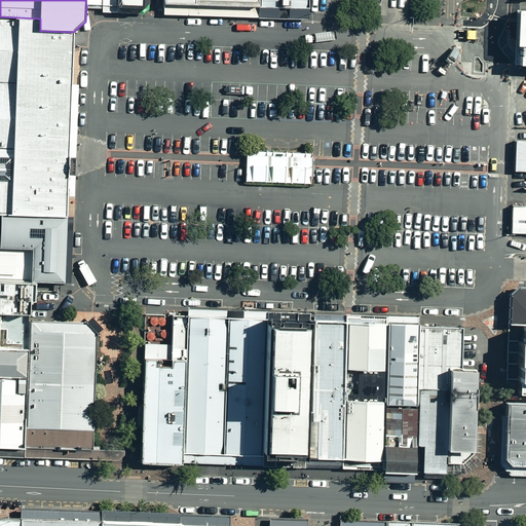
[(119,0),(85,0),(86,7),(119,8),(119,0)]
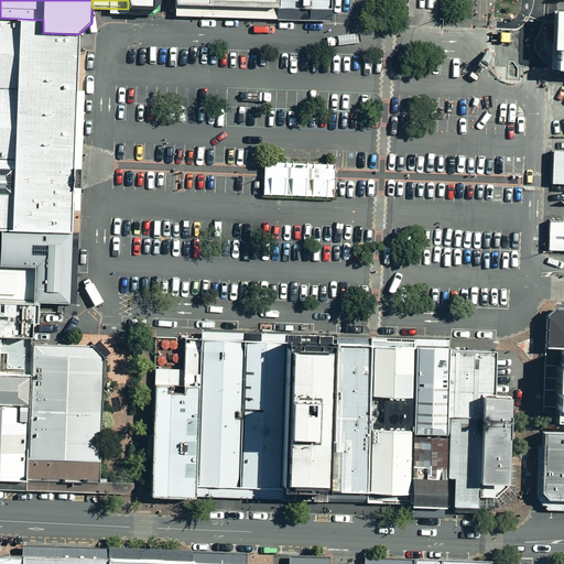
[(128,0),(128,9),(154,10),(154,3),(154,0),(128,0)]
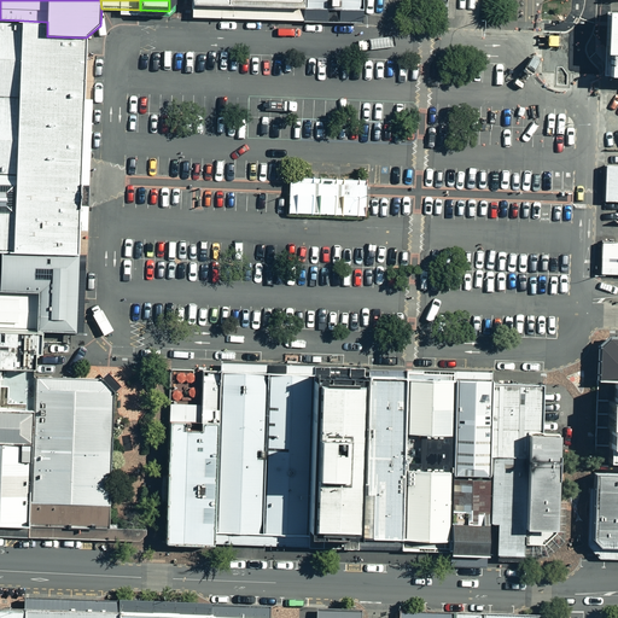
[(360,0),(360,12),(303,10),(302,22),(363,23),(363,0),(360,0)]
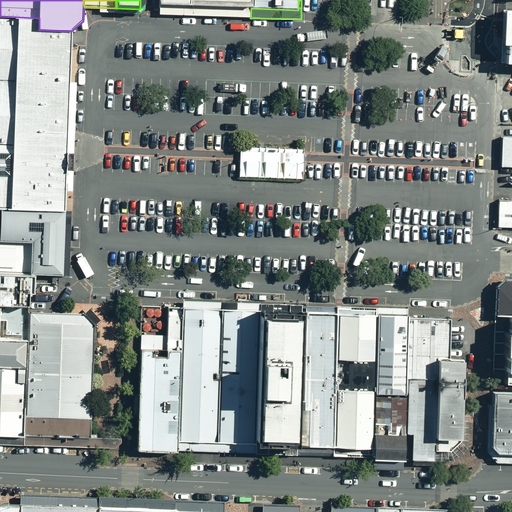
[(251,0),(251,8),(298,10),(298,0),(251,0)]
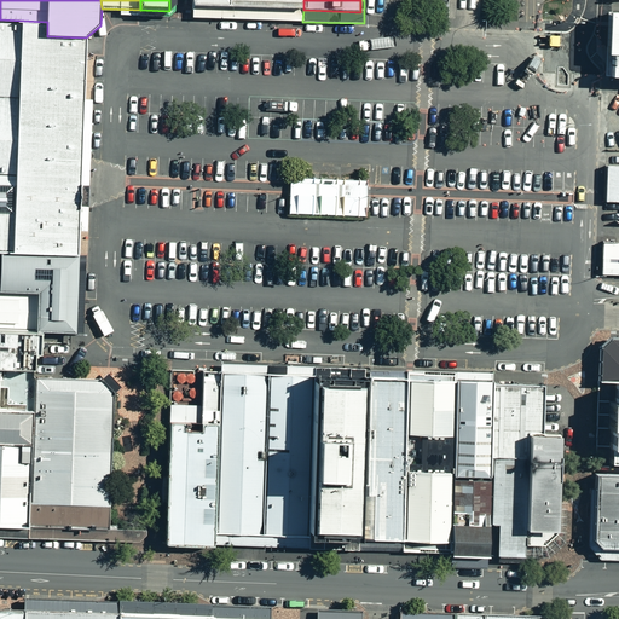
[(304,10),(231,7),(192,6),(192,17),(230,19),(302,22),(304,10)]
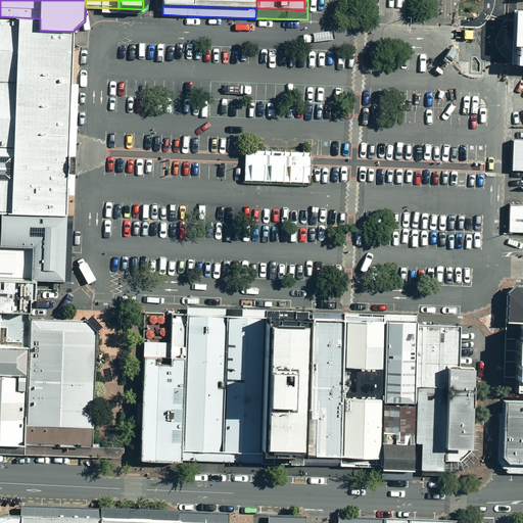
[(0,214),(66,217),(68,158),(69,128),(73,32),(40,31),(40,18),(0,16),(0,214)]
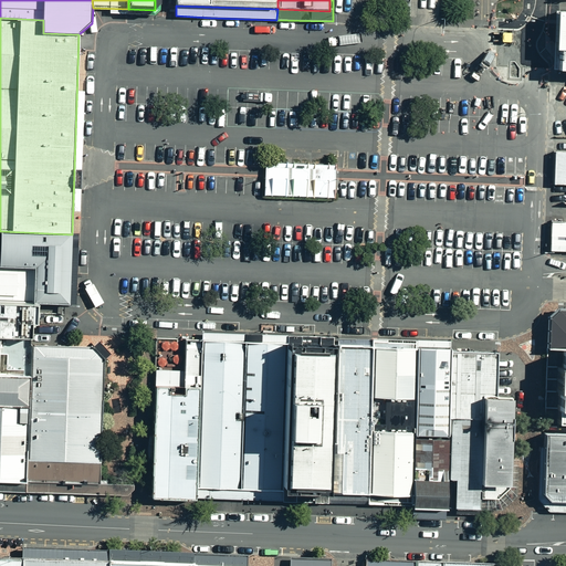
[(565,182),(565,152),(555,152),(553,182),(565,182)]
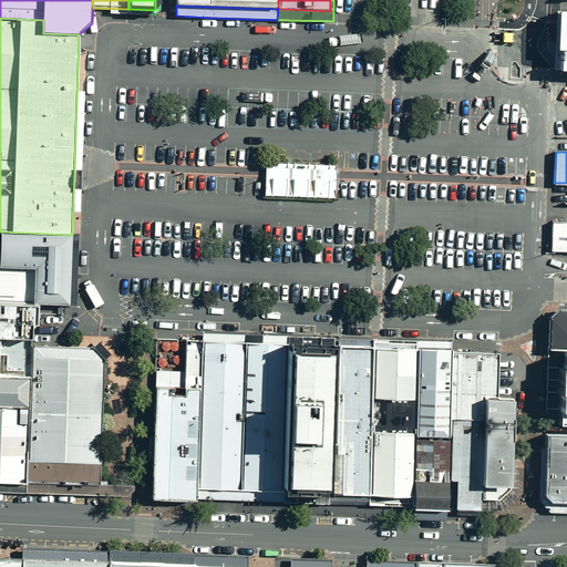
[(266,177),(265,197),(336,199),(337,181),(337,174),(337,166),(266,164),(266,166),(266,172),(266,177)]
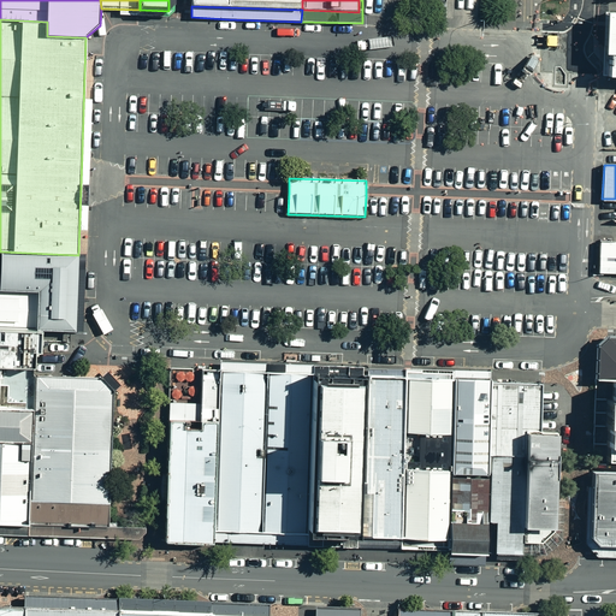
[(598,272),(615,272),(615,232),(599,232),(598,272)]
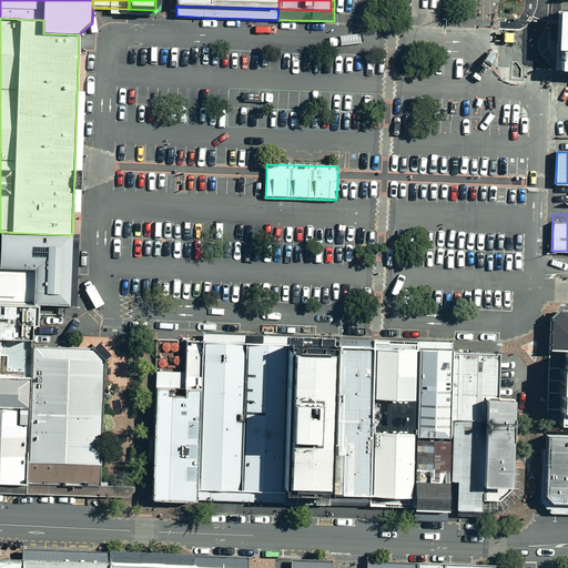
[(0,232),(0,266),(36,270),(33,305),(69,307),(72,235),(0,232)]
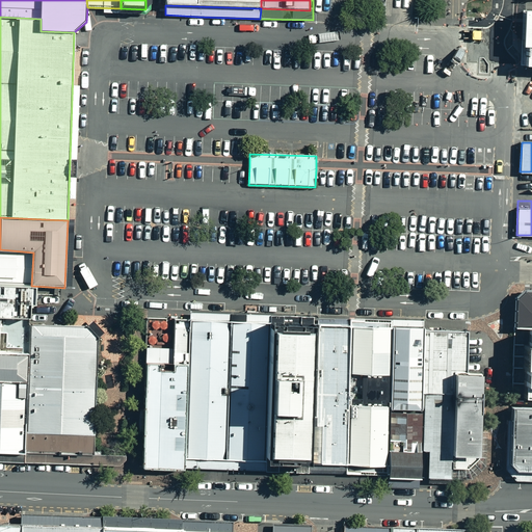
[(0,285),(31,286),(33,253),(0,249),(0,285)]
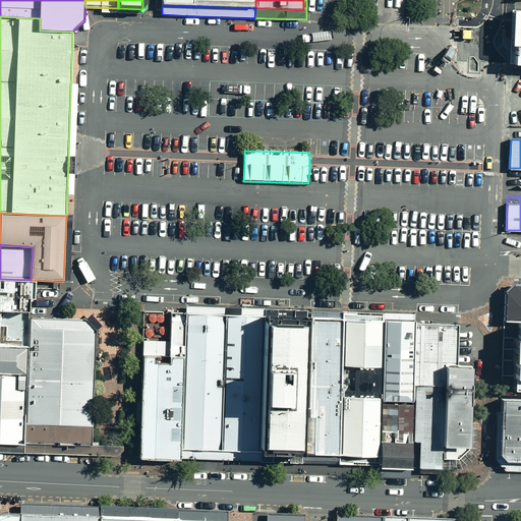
[(0,311),(30,313),(31,284),(31,280),(0,279),(0,311)]
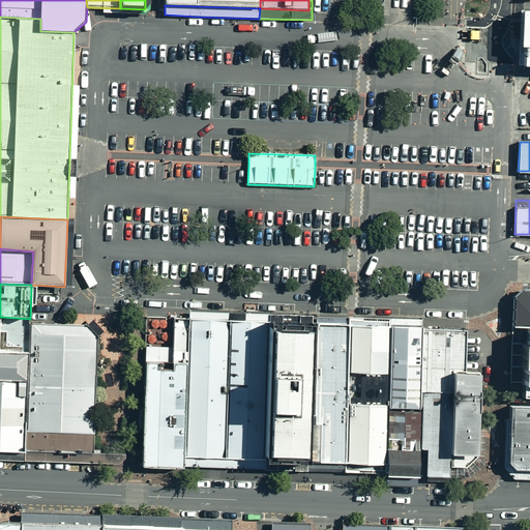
[(514,326),(529,326),(529,289),(523,290),(516,296),(514,326)]
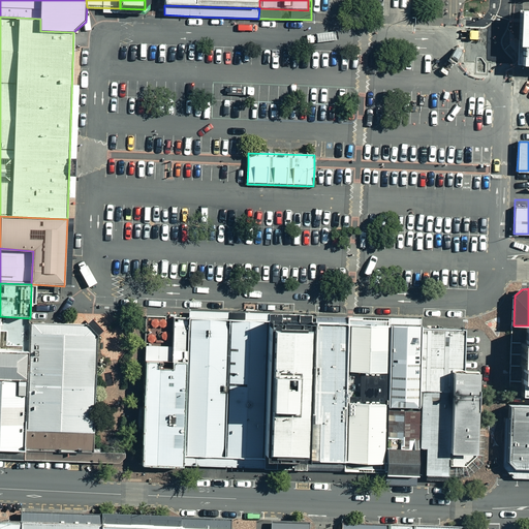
[(31,324),(30,318),(0,316),(0,352),(29,354),(31,324)]
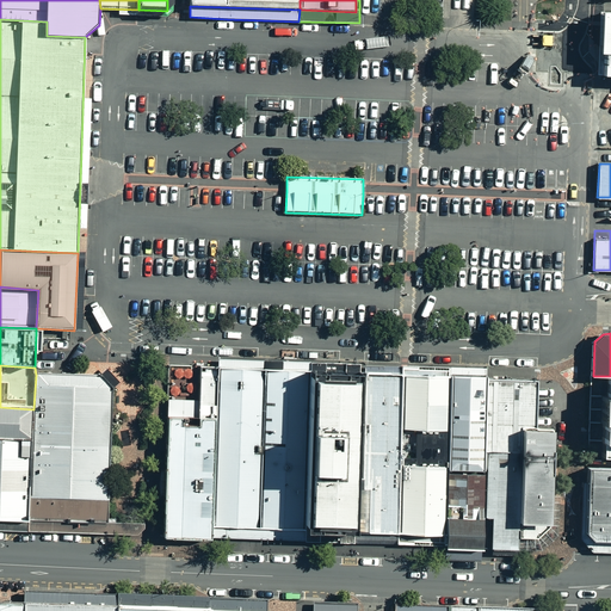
[(216,421),(218,366),(201,365),(199,401),(198,420),(216,421)]
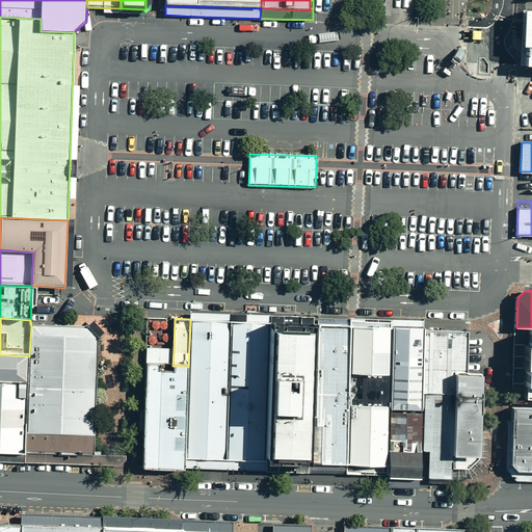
[(185,460),(227,461),(231,320),(190,319),(188,367),(185,460)]
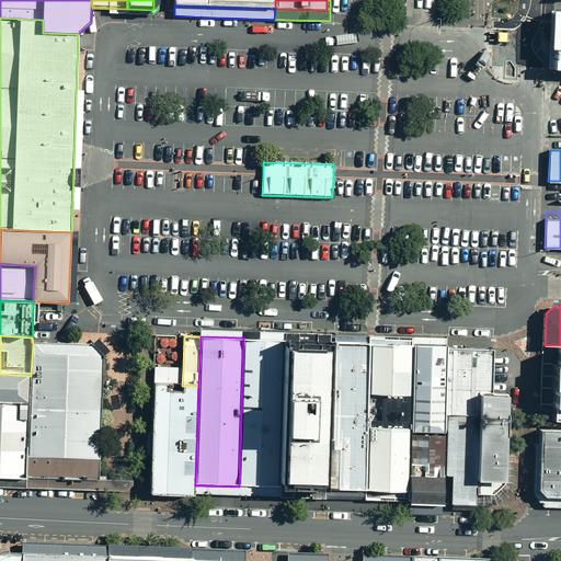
[(239,487),(281,489),(286,340),(243,338),(239,487)]
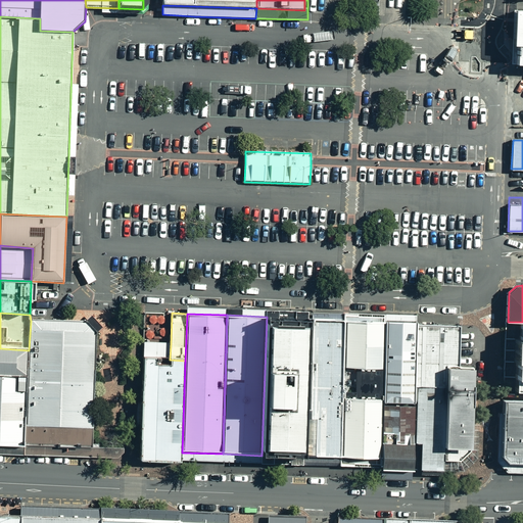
[(103,328),(91,316),(85,322),(90,327),(96,334),(103,328)]
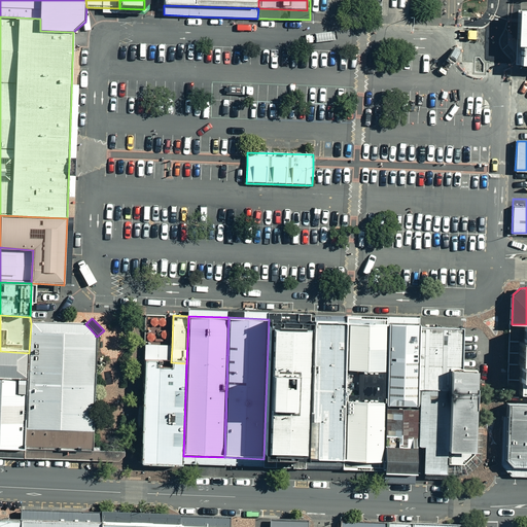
[(264,459),(309,460),(314,320),(311,320),(269,319),(264,459)]
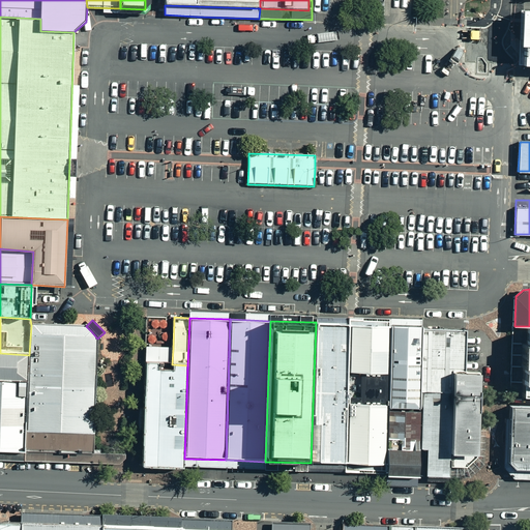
[(311,463),(346,464),(348,405),(349,374),(350,324),(317,322),(316,322),(311,463)]
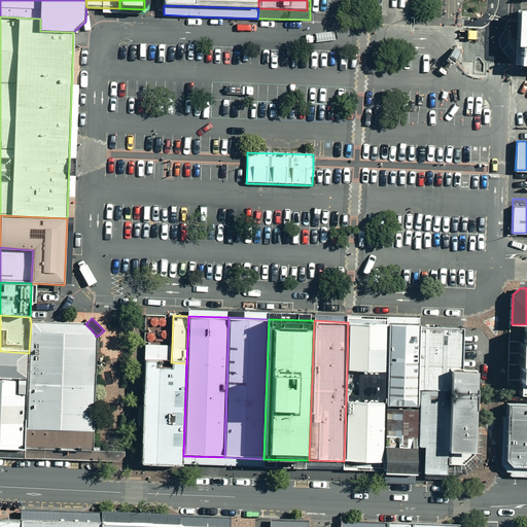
[(388,373),(389,323),(348,322),(347,372),(388,373)]
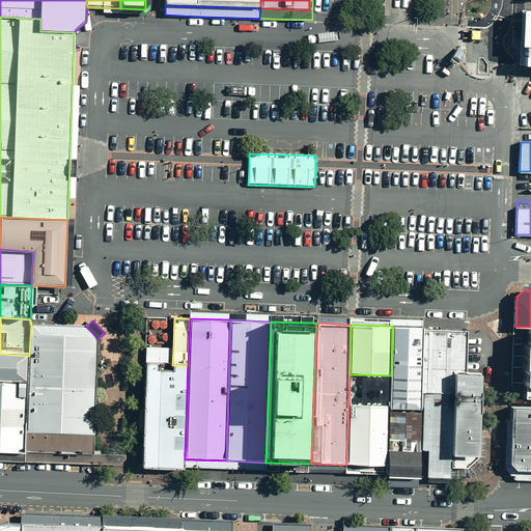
[(27,384),(25,453),(94,455),(96,365),(98,339),(91,332),(86,327),(63,326),(31,326),(29,356),(27,384)]
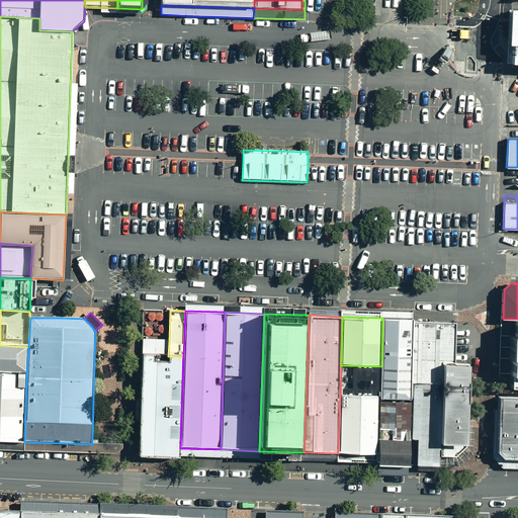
[(379,401),(411,403),(411,384),(413,319),(382,318),(381,366),(380,397),(379,401)]
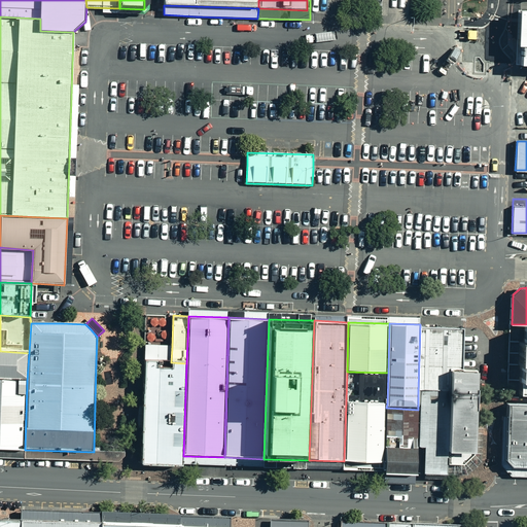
[(418,391),(451,392),(452,370),(461,370),(462,326),(420,324),(418,391)]
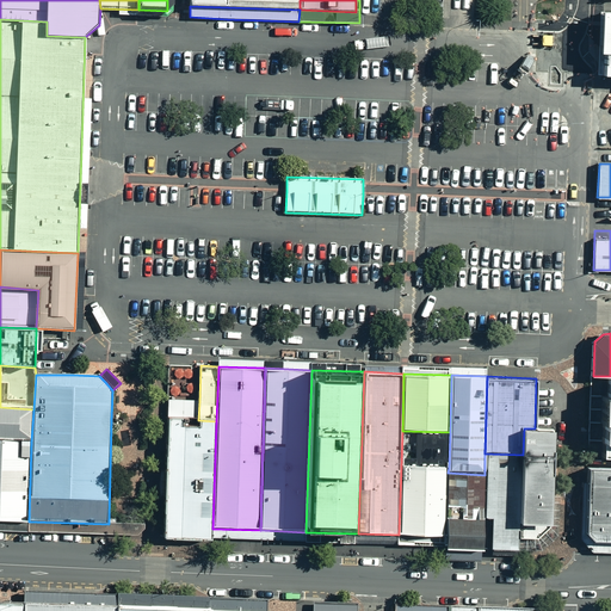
[(168,400),(167,419),(198,420),(199,401),(168,400)]
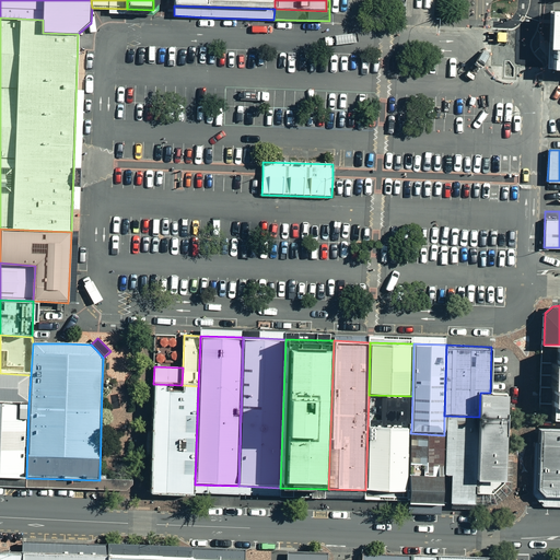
[(0,403),(28,405),(31,375),(0,373),(0,403)]
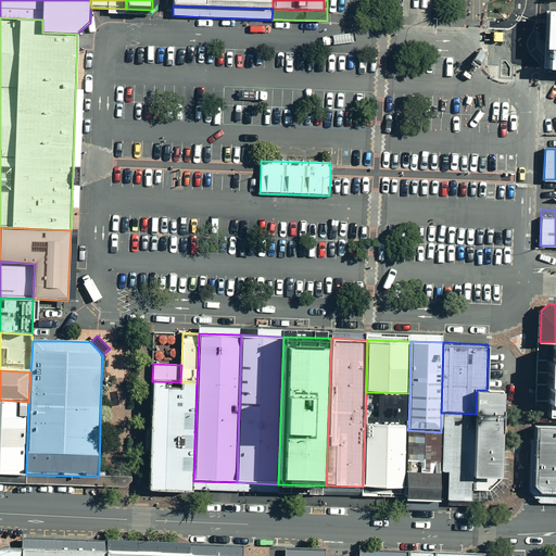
[(149,484),(193,485),(193,483),(193,481),(197,383),(180,382),(152,381),(149,478),(149,484)]
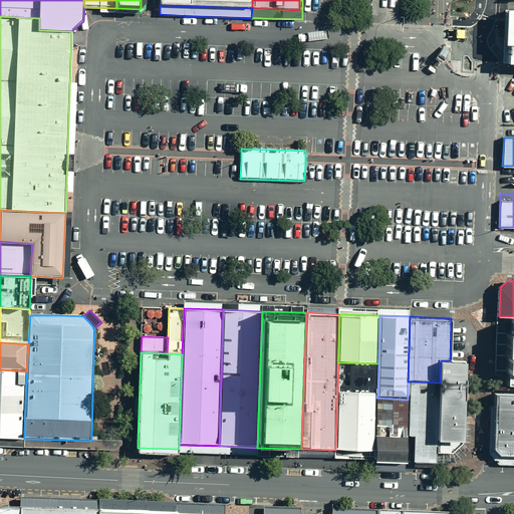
[(466,361),(450,360),(441,360),(440,382),(438,454),(453,454),(463,444),(464,418),(464,416),(465,389),(465,379),(466,361)]
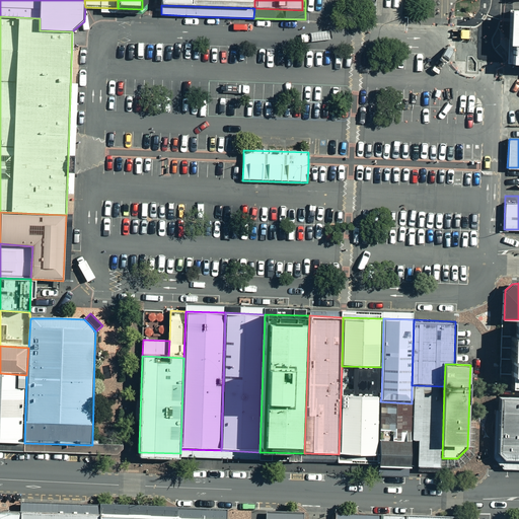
[(382,367),(342,366),(341,396),(381,397),(382,367)]
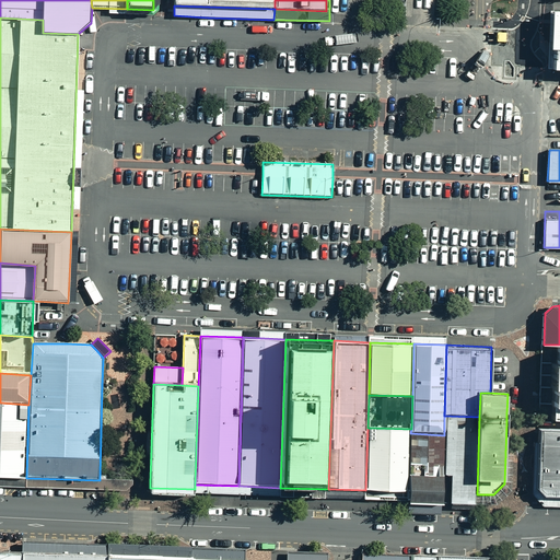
[(0,478),(26,479),(26,478),(28,405),(0,403),(0,478)]
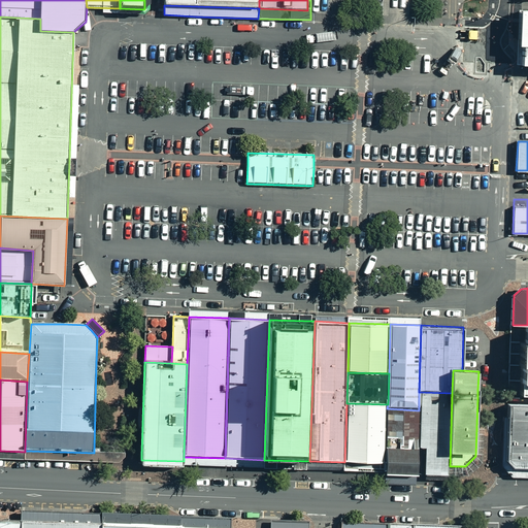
[(450,466),(452,393),(419,392),(419,410),(418,464),(450,466)]
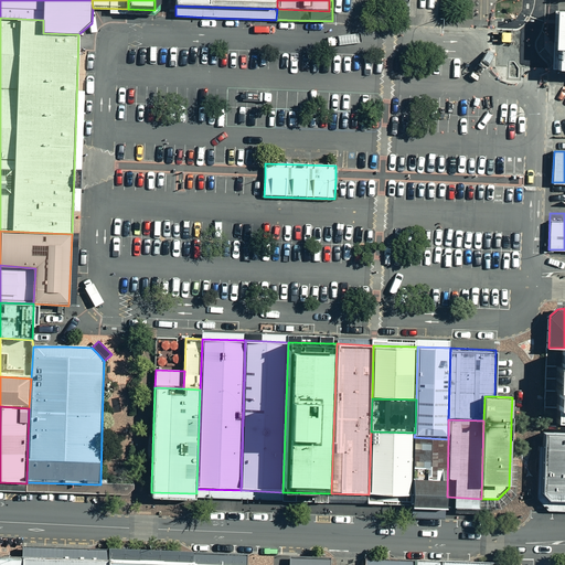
[(371,432),(369,494),(413,497),(414,437),(415,433),(371,432)]
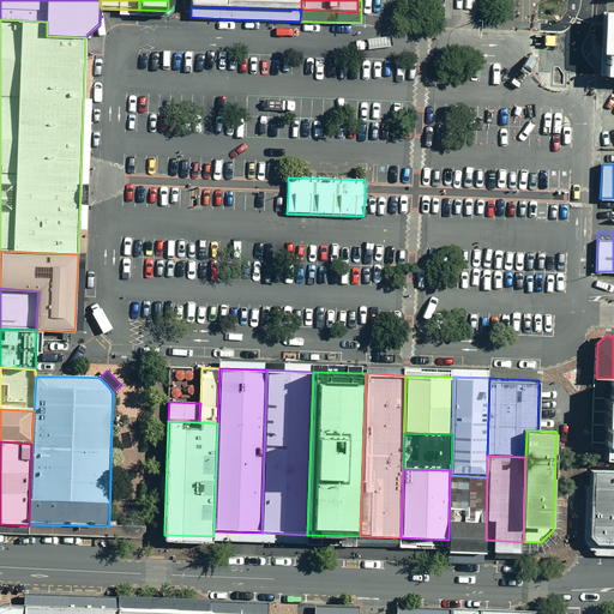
[(601,541),(613,541),(613,469),(591,469),(590,485),(590,499),(590,515),(589,534),(597,541),(601,541)]
